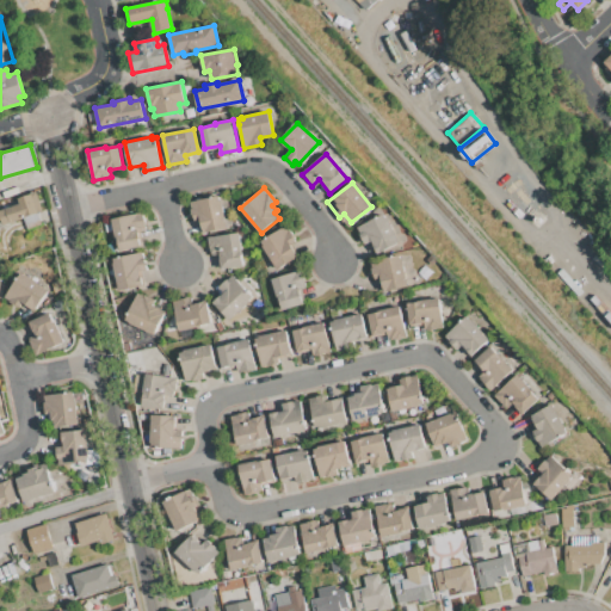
[(4,224),(0,214),(0,209),(19,203),(18,198),(37,192),(44,213),(38,214),(42,224),(26,229),(23,218),(4,224)]
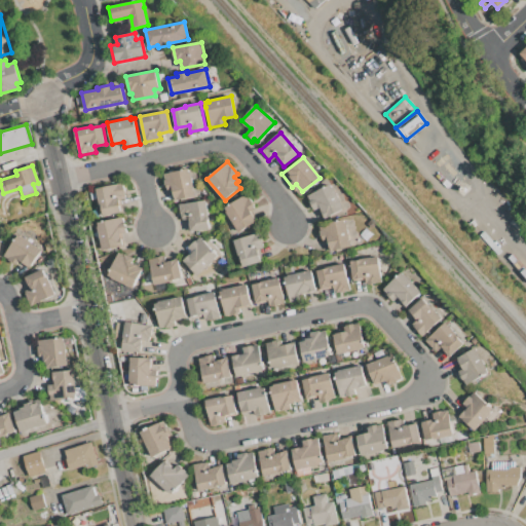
[(163,175),(190,168),(195,196),(174,200),(172,189),(167,189),(165,186),(163,175)]
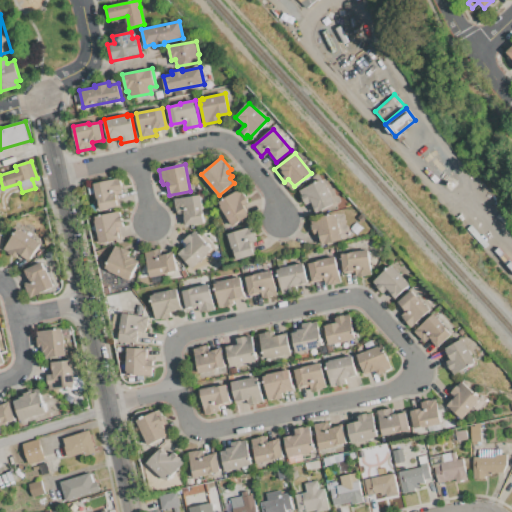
[(94,184),(119,178),(122,194),(116,195),(118,206),(100,210),(94,184)]
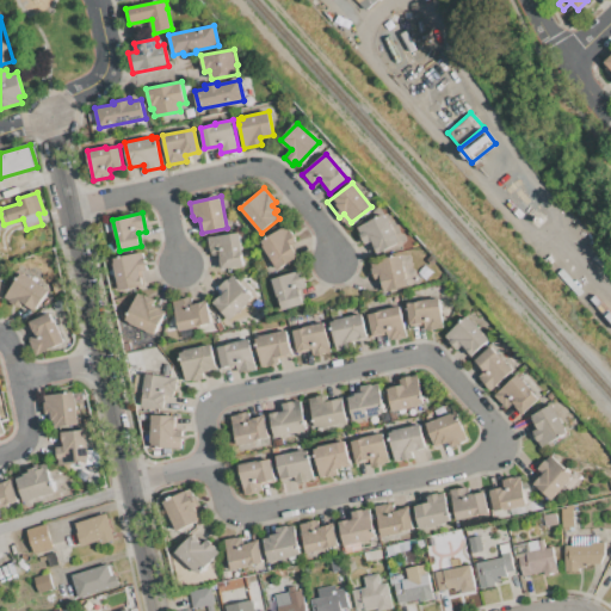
[(377,253),(372,241),(363,245),(358,234),(360,233),(358,227),(386,214),(399,242),(377,253)]
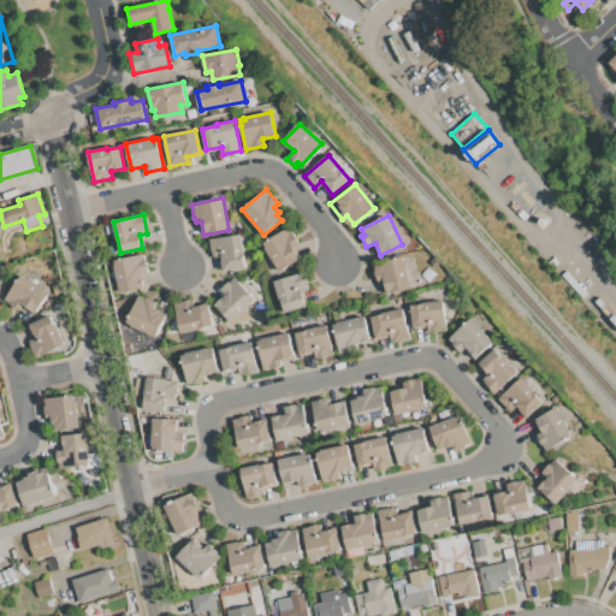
[(280,272),(262,243),(288,227),(298,243),(292,247),(301,259),(280,272)]
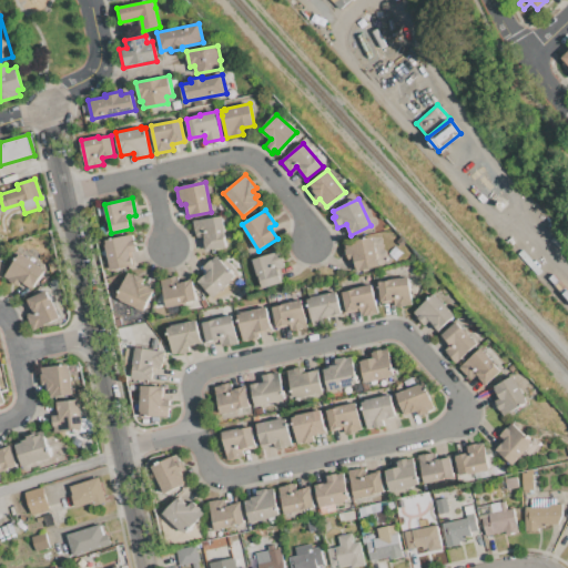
[(223,216),(227,245),(204,249),(202,236),(196,237),(194,221),(223,216)]
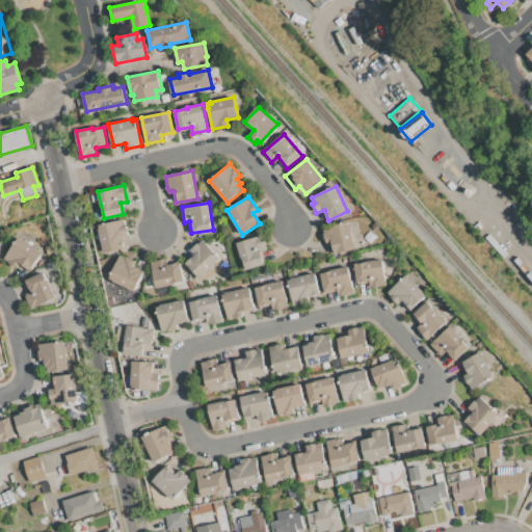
[(524,216),(531,224),(531,241),(515,224),(524,216)]
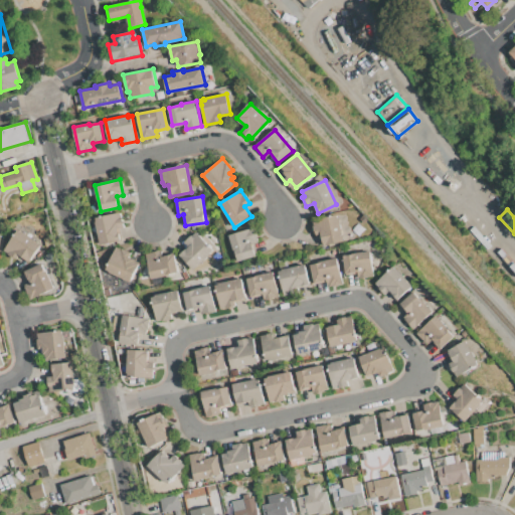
[(95,217),(121,212),(124,228),(118,229),(120,240),(101,244),(95,217)]
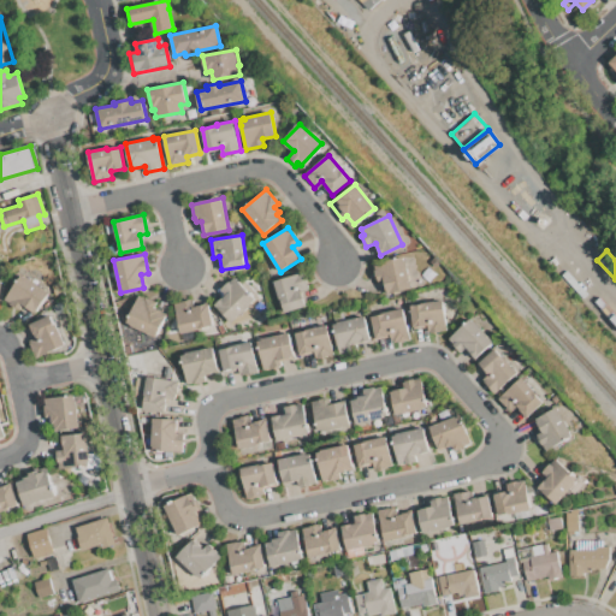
[(410,289),(386,294),(384,279),(374,282),(373,270),(375,270),(374,262),(404,256),(410,289)]
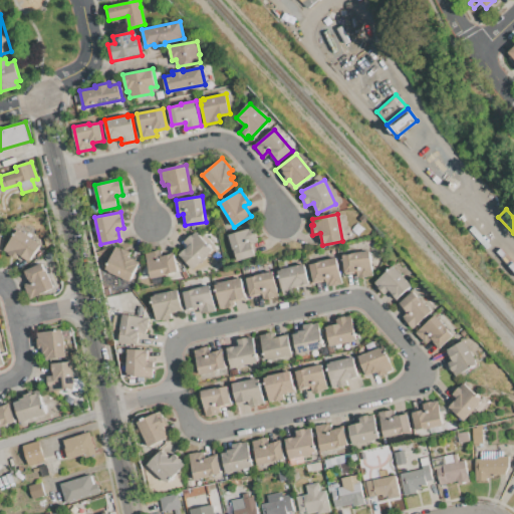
[(236,261),(228,235),(253,227),(257,241),(251,243),(255,254),(236,261)]
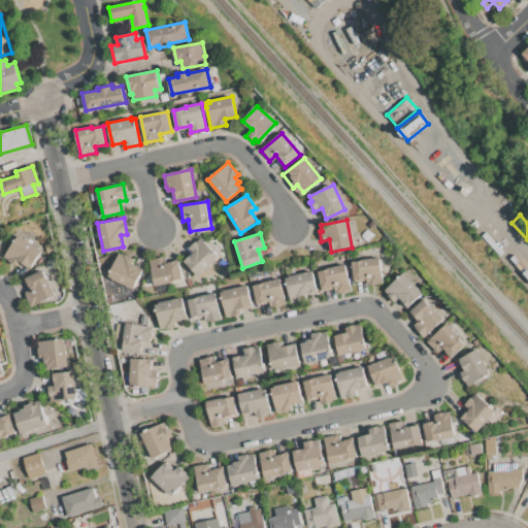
[(41,251),(30,268),(21,261),(18,266),(4,258),(13,242),(14,243),(20,236),(41,251)]
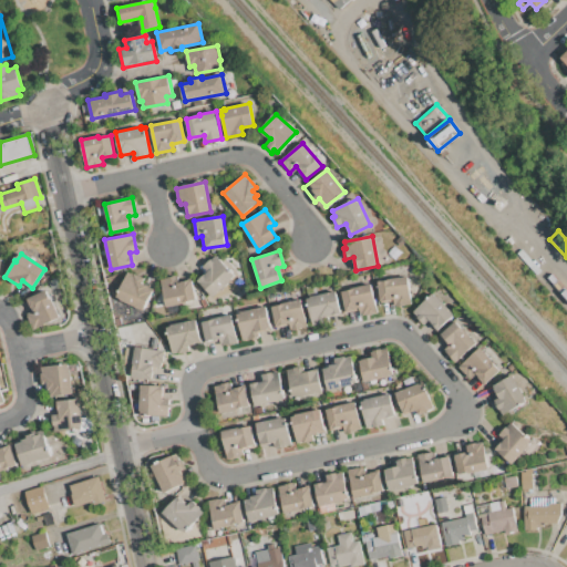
[(214,297),(198,280),(207,271),(203,267),(215,255),(236,276),(214,297)]
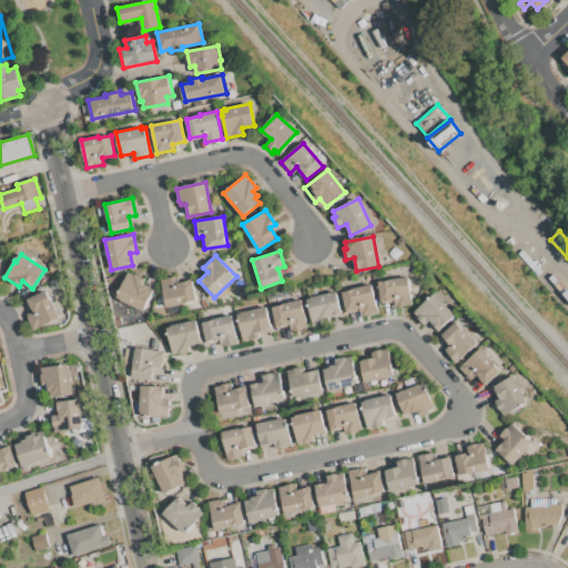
[(118,296),(129,273),(133,275),(134,273),(144,277),(142,283),(149,286),(148,288),(153,291),(145,310),(118,296)]
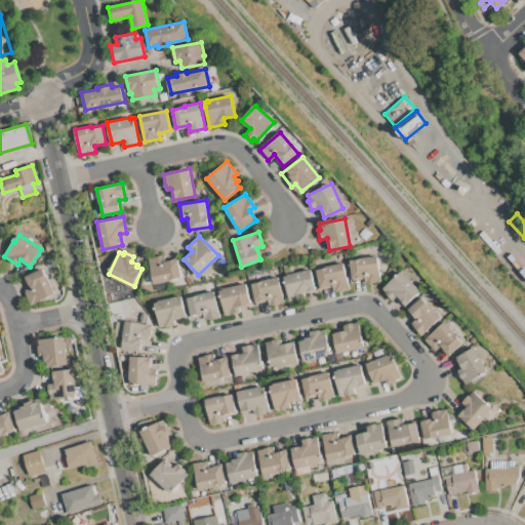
[(155,283),(149,258),(165,255),(166,261),(176,259),(180,277),(155,283)]
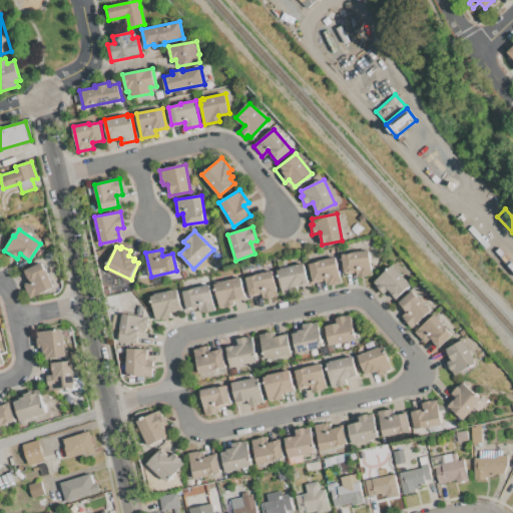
[(343,254),(354,253),(354,250),(370,249),(372,278),(357,279),(356,273),(344,274),(343,254)]
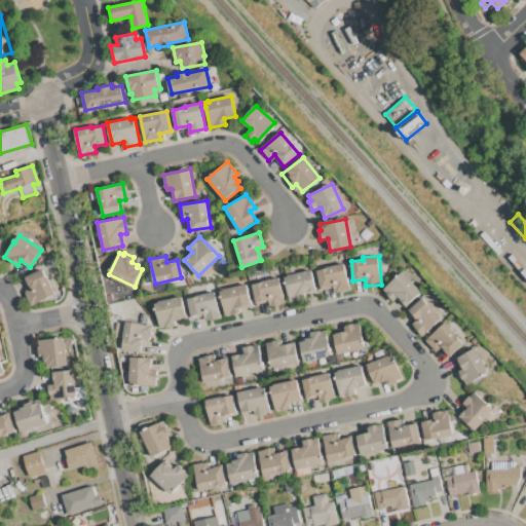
[(317,270),(329,268),(328,266),(345,262),(351,291),(334,295),(333,287),(322,290),(317,270)]
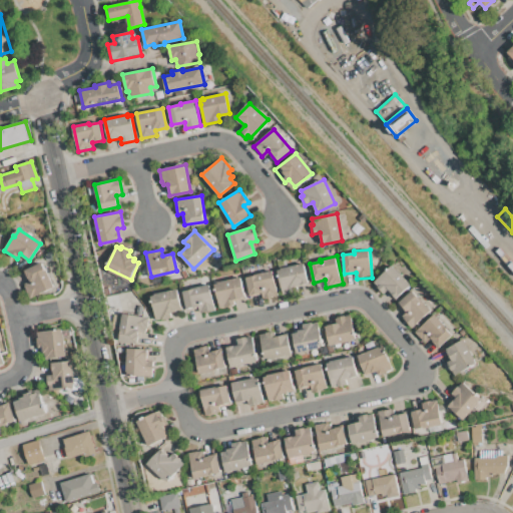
[(42,263),(53,287),(30,298),(23,284),(29,282),(24,271),(42,263)]
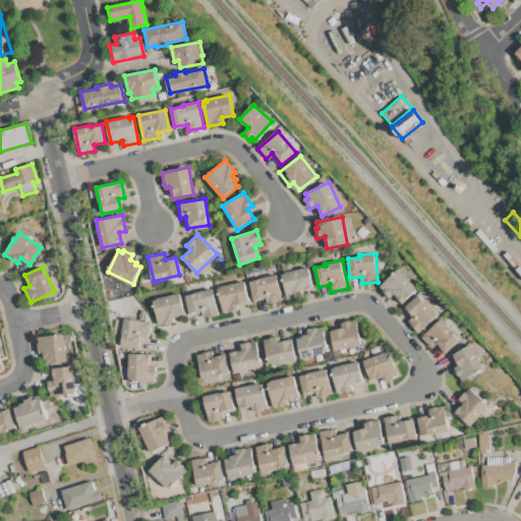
[(286,274),(286,273),(308,268),(313,289),(301,291),(302,296),(288,299),(282,274),(286,274)]
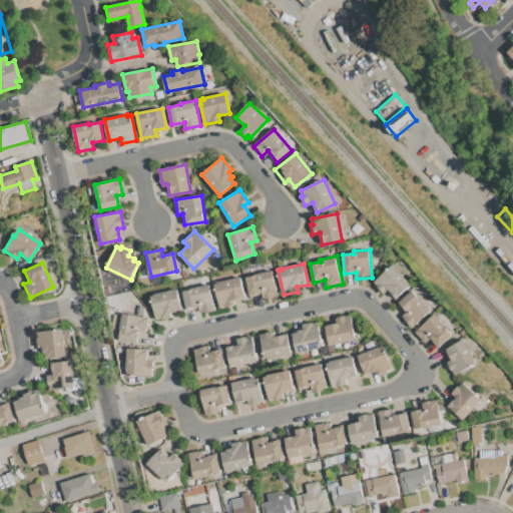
[(394,265),(412,286),(395,300),(388,292),(384,295),(374,283),(394,265)]
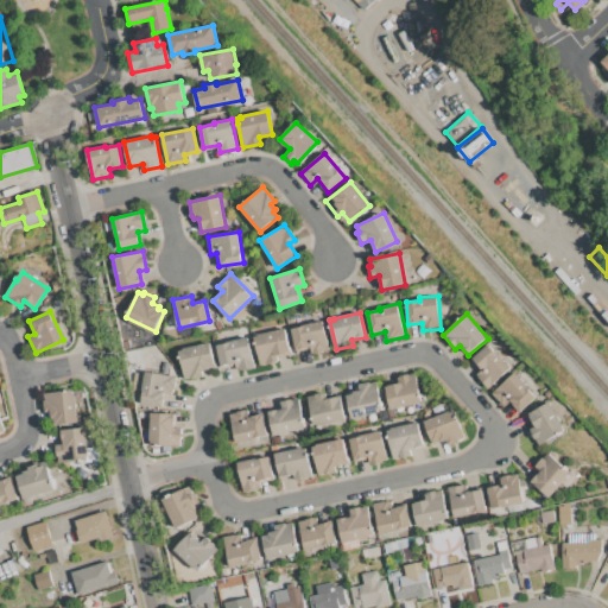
[(306,325),(305,323),(324,320),(330,349),(312,354),(310,347),(296,349),(292,329),(306,325)]
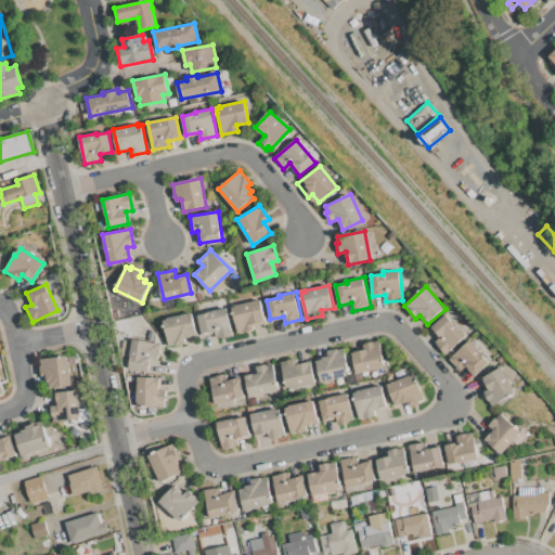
[(237,306),(236,305),(260,299),(265,321),(253,323),(254,330),(237,333),(232,307),(237,306)]
